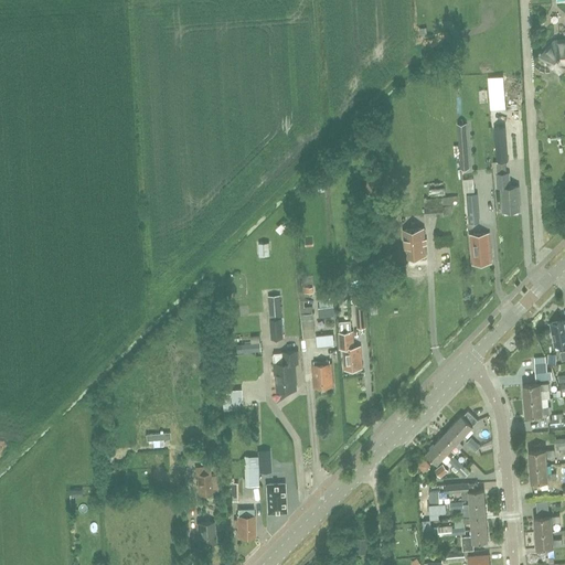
[(564,41),(555,42),(542,57),(557,71),(561,71),(564,65),(564,41)]
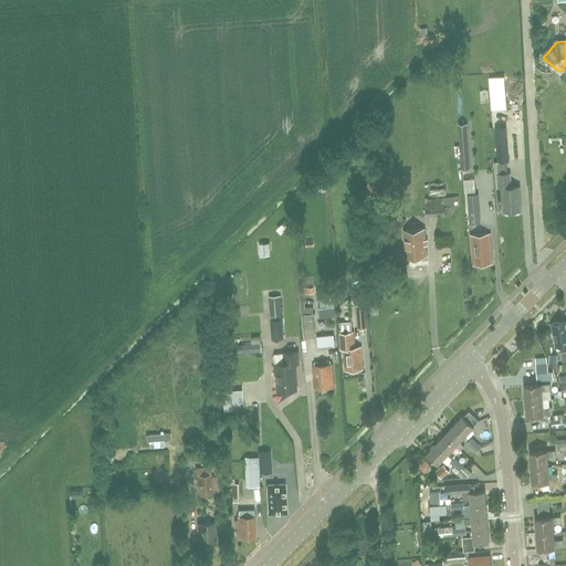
[(461,160),(469,159),(467,125),(458,126),(461,160)]
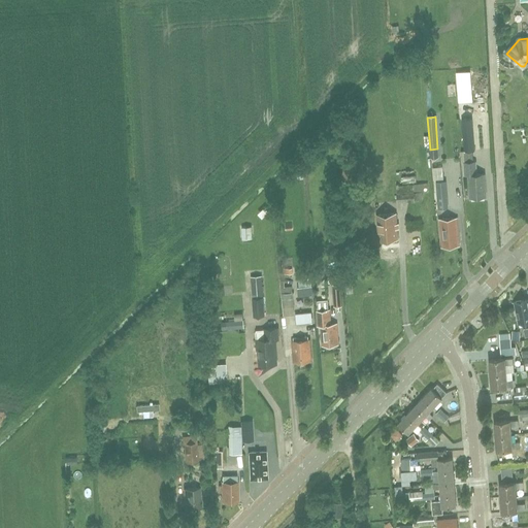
[(464,152),(474,151),(472,118),(461,119),(464,152)]
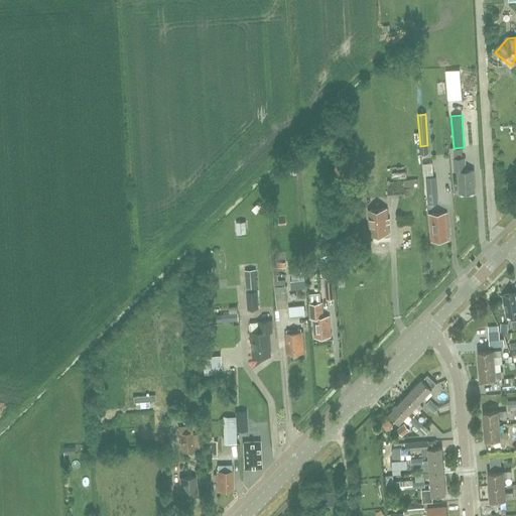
[(473,195),(473,192),(474,192),(473,170),(466,171),(465,158),(454,159),(455,172),(459,172),(460,194),(461,192),(462,196),(473,195)]
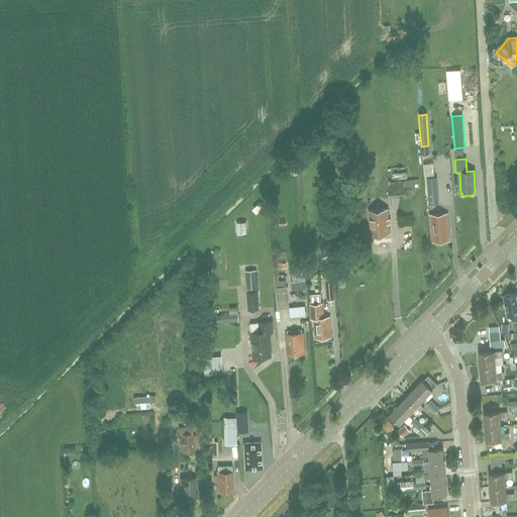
[(437,175),(426,176),(427,187),(438,186),(437,175)]
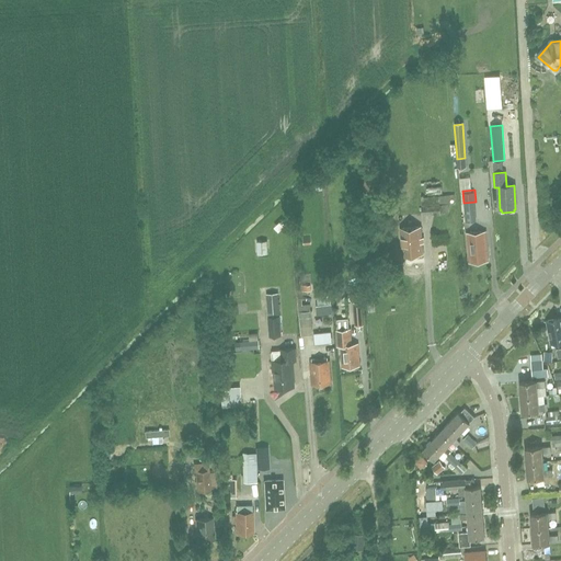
[(455,195),(439,196),(421,197),(422,215),(448,214),(448,205),(455,205),(455,195)]
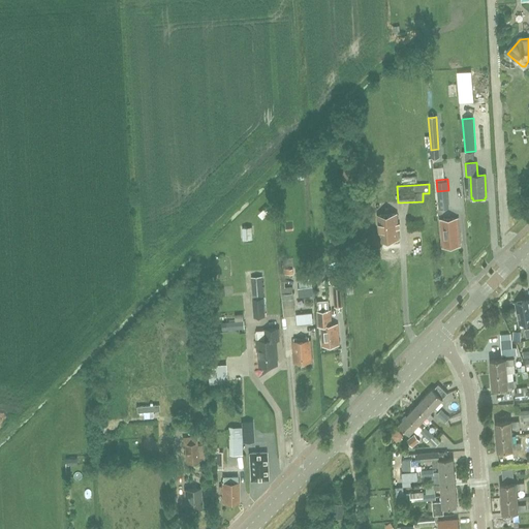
[(449,208),(448,195),(438,196),(439,209),(449,208)]
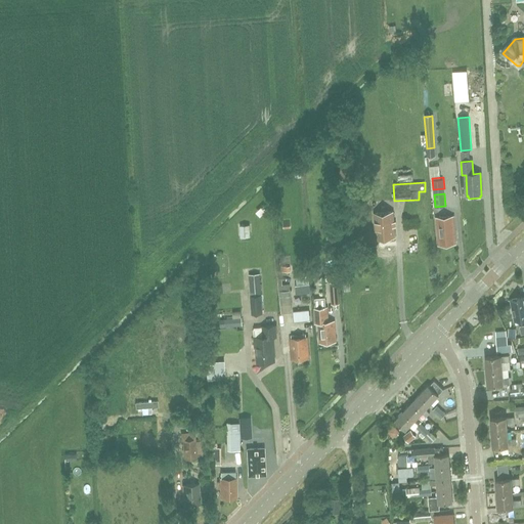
[(266,206),(259,212),(262,216),(269,211),(266,206)]
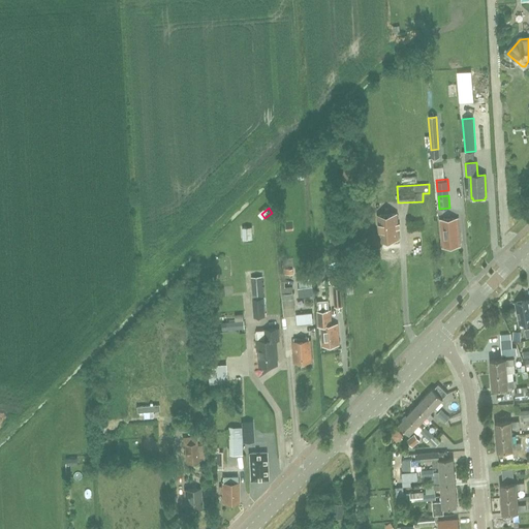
[(398,239),(397,215),(378,216),(379,241),(398,239)]
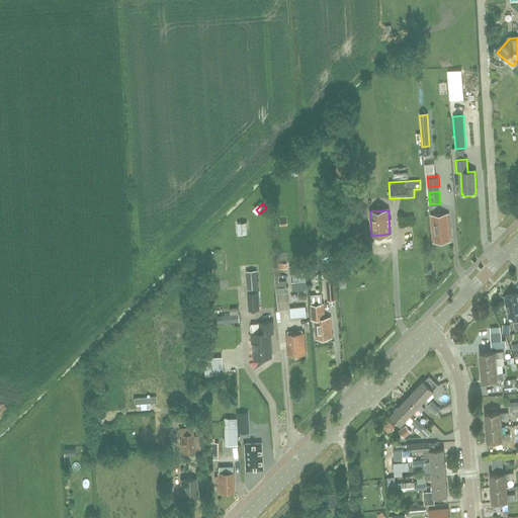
[(433,243),(450,242),(448,214),(430,216),(433,243)]
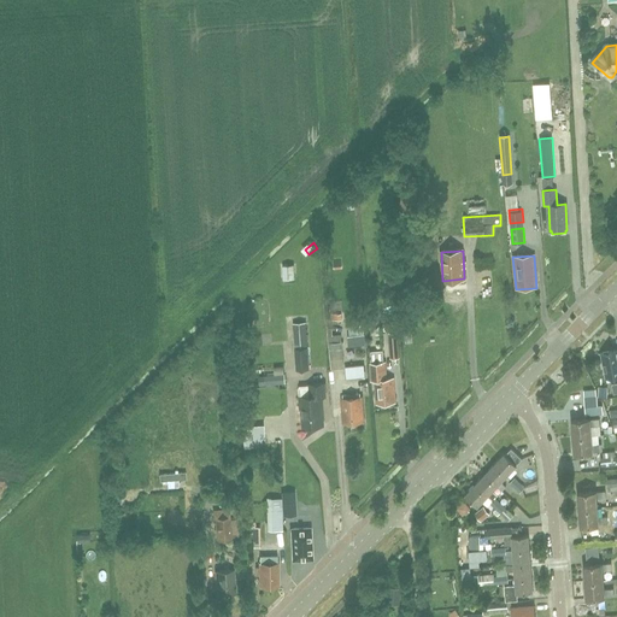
[(475,270),(491,269),(491,258),(475,259),(475,270)]
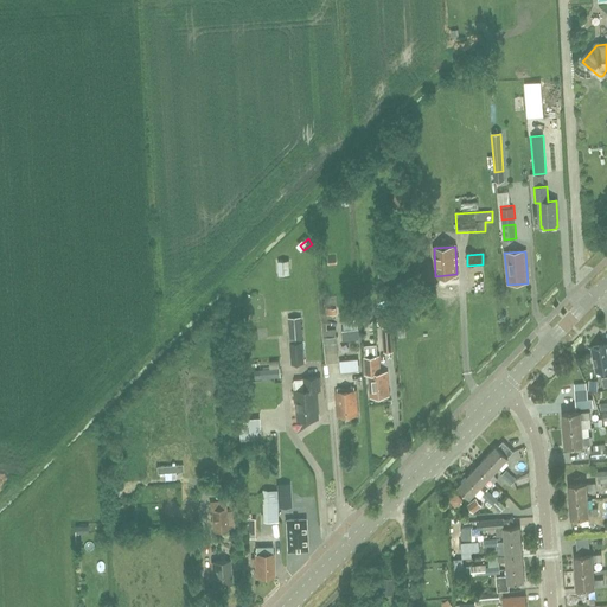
[(279,261),(280,275),(289,275),(288,260),(279,261)]
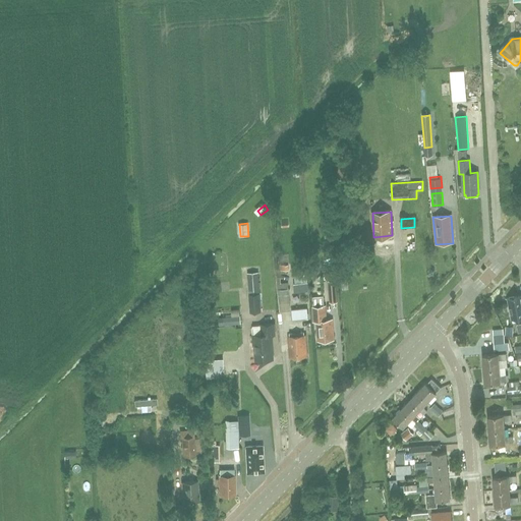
[(247,273),(249,294),(250,312),(262,312),(258,272),(247,273)]
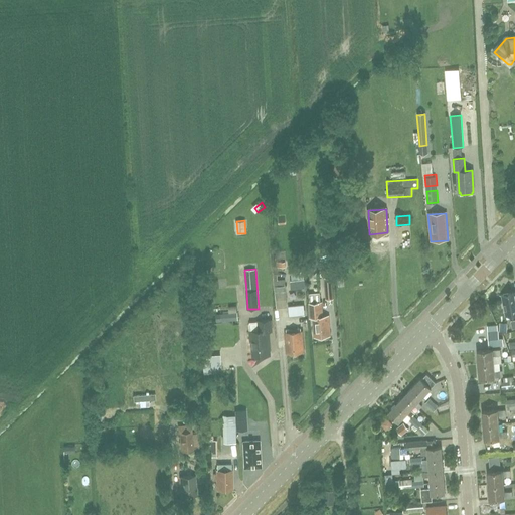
[(334,299),(333,290),(332,277),(325,277),(324,278),(325,291),(325,299),(333,299),(334,299)]
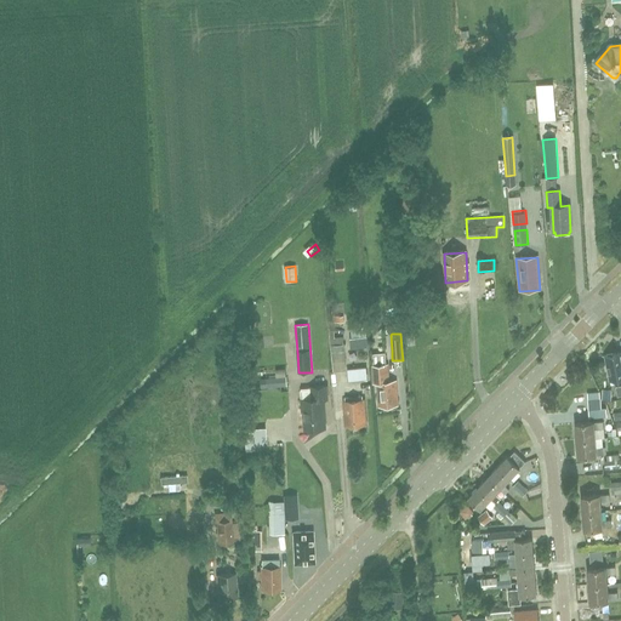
[(366,336),(349,339),(351,348),(368,347),(366,336)]
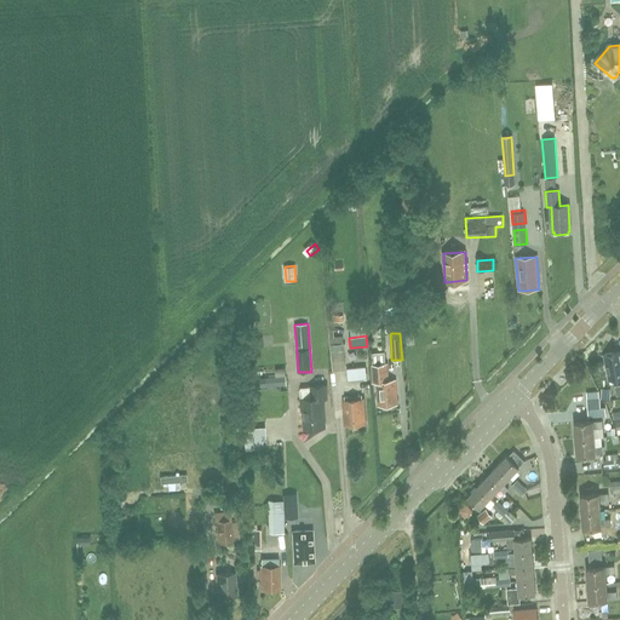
[(333,372),(339,371),(345,371),(343,344),(331,344),(333,372)]
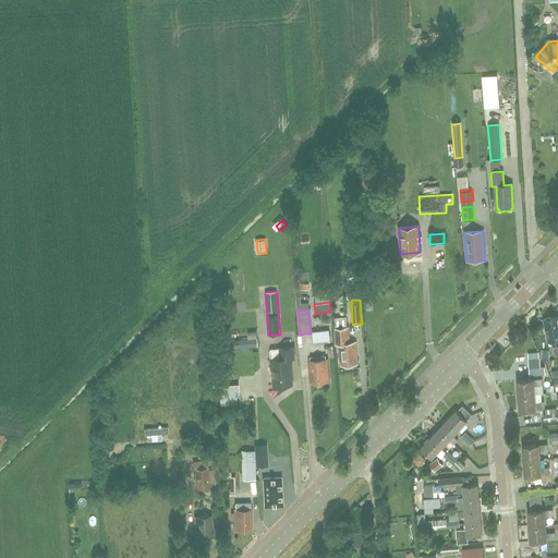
[(557,317),(544,320),(547,342),(557,339),(557,317)]
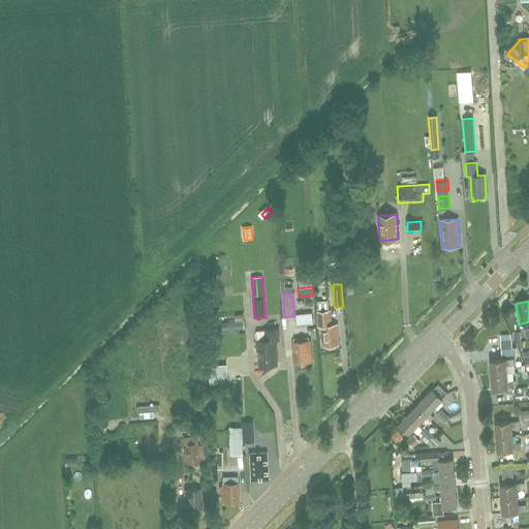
[(331,312),(316,313),(318,328),(321,328),(322,346),(339,345),(337,324),(332,324),(331,312)]
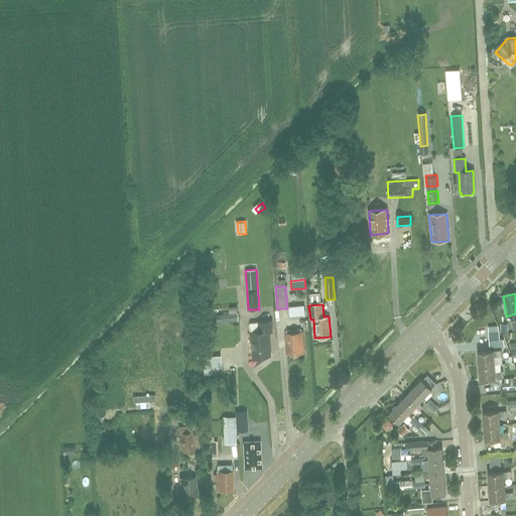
[(289,316),(305,315),(304,305),(288,306),(289,316)]
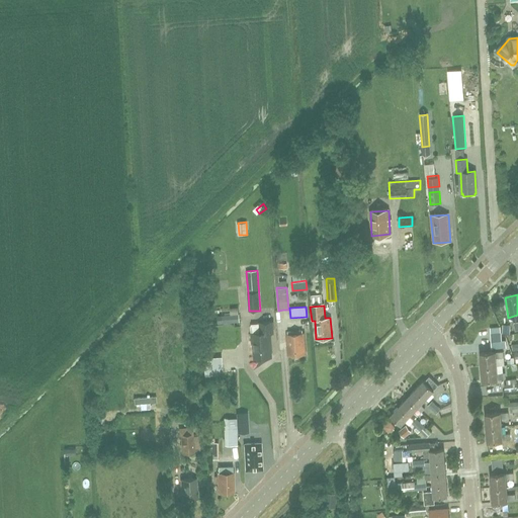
[(239,323),(239,314),(222,315),(223,324),(239,323)]
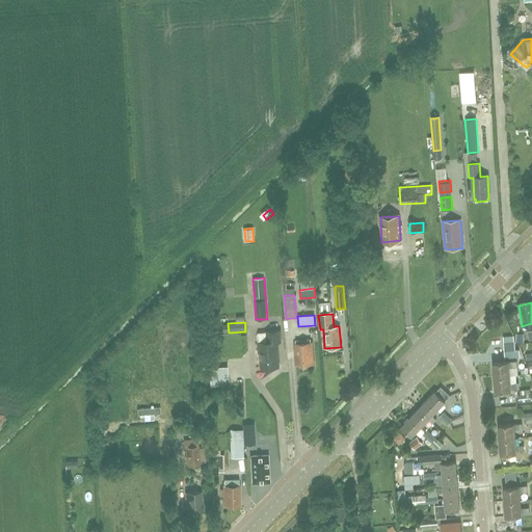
[(276,342),(281,342),(280,331),(268,331),(269,343),(258,343),(259,353),(260,353),(261,368),(278,367),(276,342)]
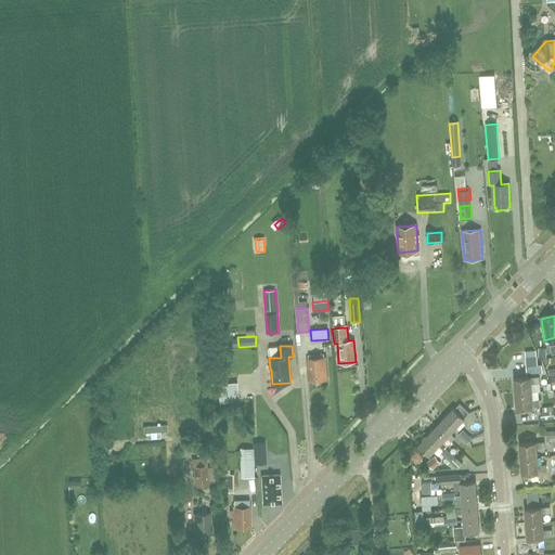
[(542,349),(544,358),(551,357),(547,347),(542,349)]
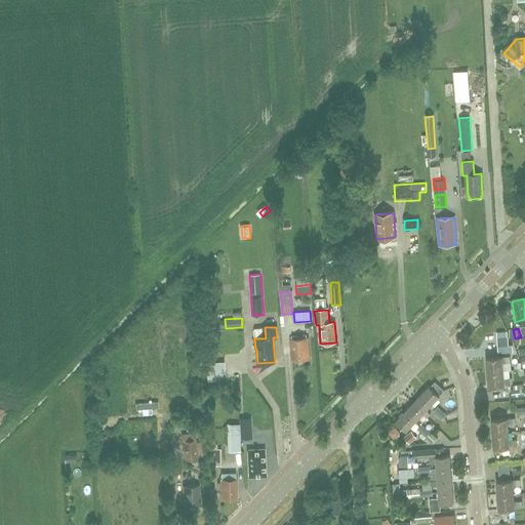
[(498,347),(509,346),(508,337),(497,337),(498,347)]
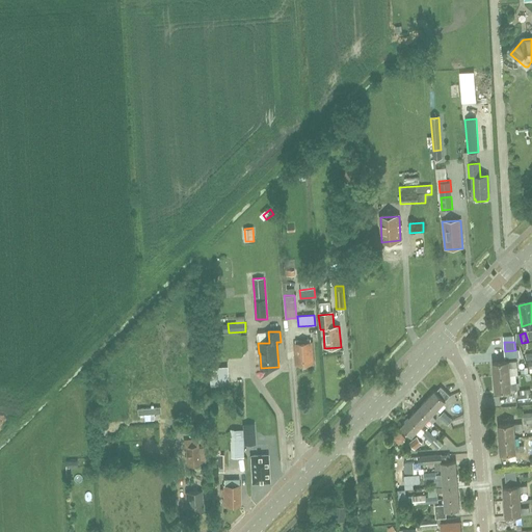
[(296,365),(312,364),(310,343),(295,344),(296,365)]
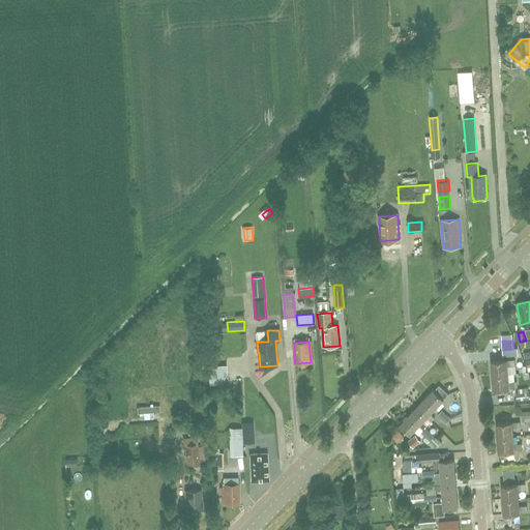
[(492,376),(507,375),(507,366),(516,365),(514,360),(506,361),(506,360),(491,361),(492,376)]
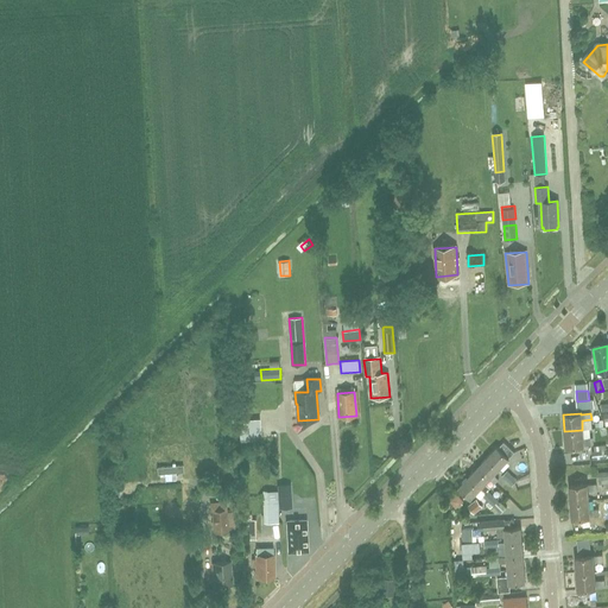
[(247,436),(248,436),(259,436),(260,436),(259,420),(247,420),(239,422),(239,437),(241,437),(241,439),(247,439),(247,436)]
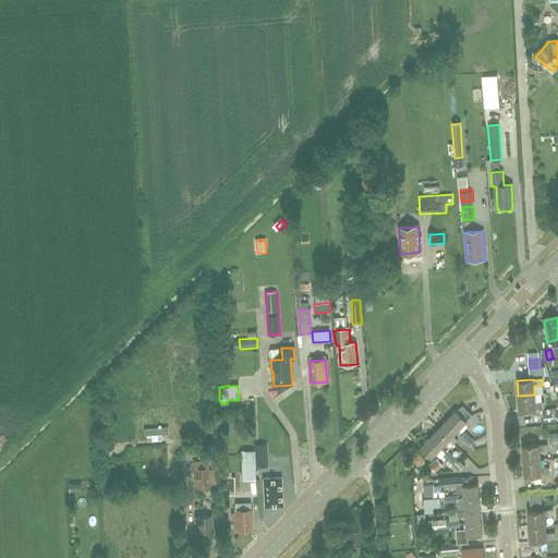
[(534,395),(518,396),(519,411),(535,410),(535,409),(544,409),(544,402),(535,403),(534,395)]
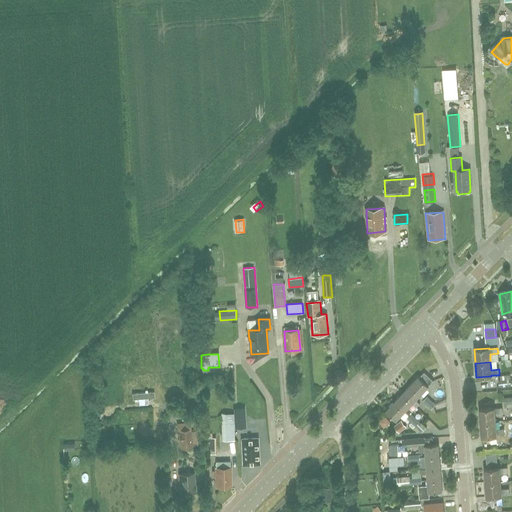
[(424,372),(419,377),(418,377),(410,385),(420,395),(433,381),(424,372)]
